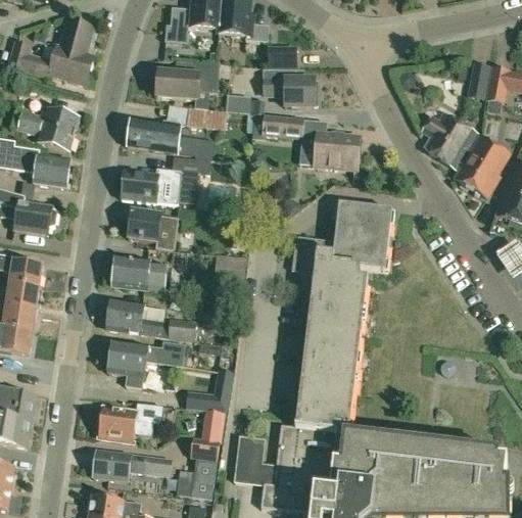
[(192,0),(191,8),(172,6),(170,25),(165,24),(164,41),(165,41),(165,40),(165,39),(167,25),(218,29),(217,45),(218,45),(219,33),(221,0),(192,0)]
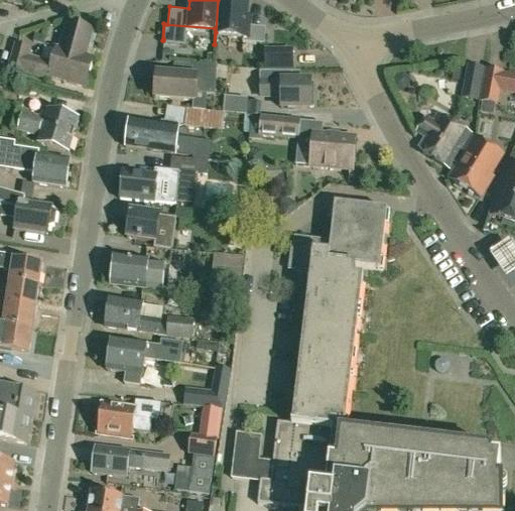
[(218,0),(216,32),(242,34),(242,38),(263,40),(264,24),(245,22),(246,0),(218,0)]
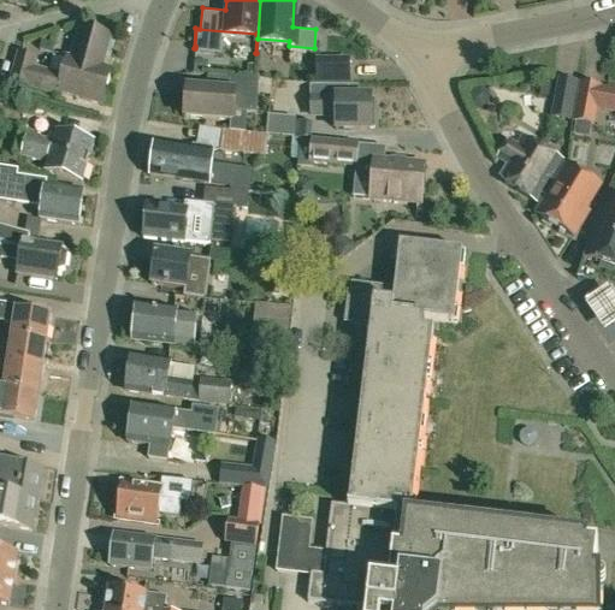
[(101,61),(111,31),(81,22),(71,53),(66,52),(66,53),(66,54),(61,69),(35,61),(37,53),(16,47),(7,73),(59,89),(60,86),(99,98),(110,64),(101,61)]
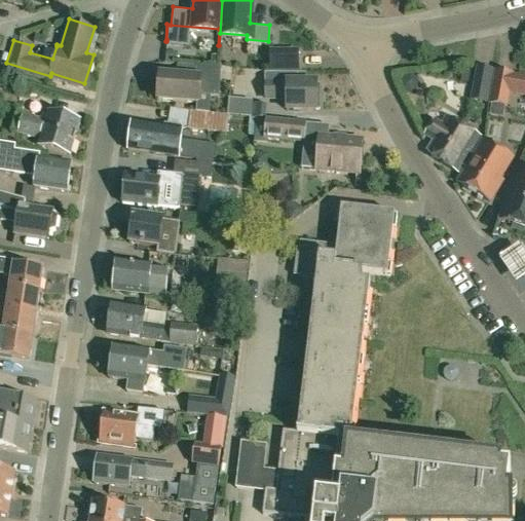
[(57,45),(57,44),(59,38),(35,31),(33,38),(57,46),(57,45)]
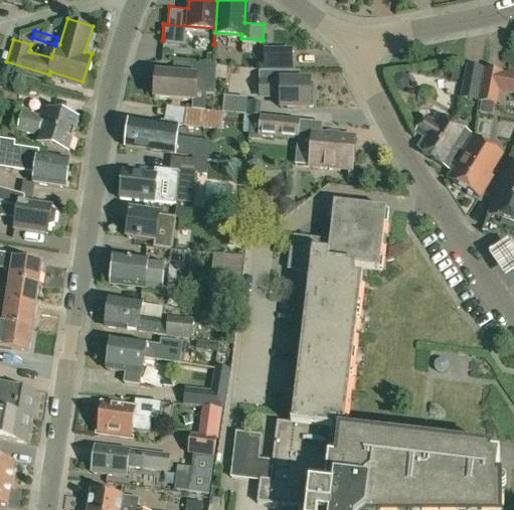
[(264,64),(290,64),(290,46),(264,46),(264,64)]
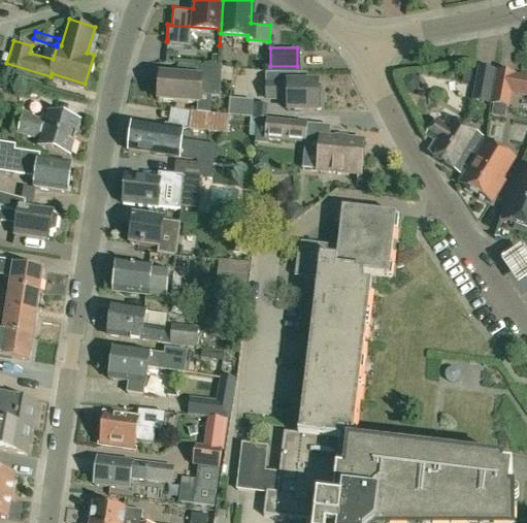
[(468,78),(471,63),(463,61),(461,76),(468,78)]
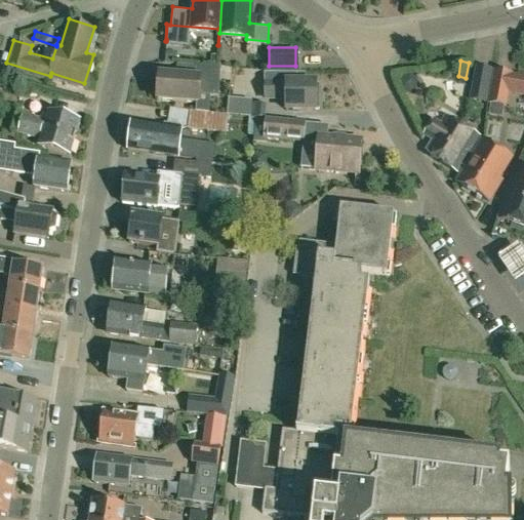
[(217,92),(219,64),(195,62),(194,75),(159,72),(157,95),(197,100),(198,91),(217,92)]
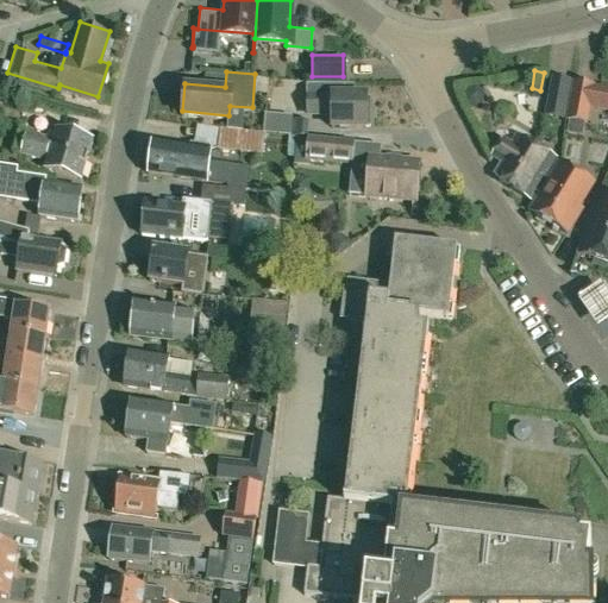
[(563,114),(570,75),(550,71),(543,111),(563,114)]
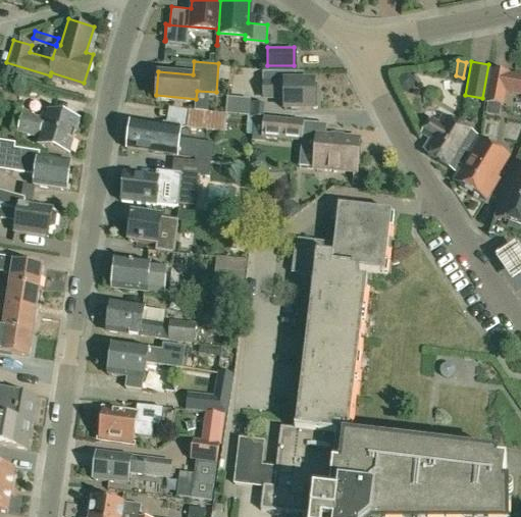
[(225,78),(240,80),(241,66),(226,64),(225,78)]
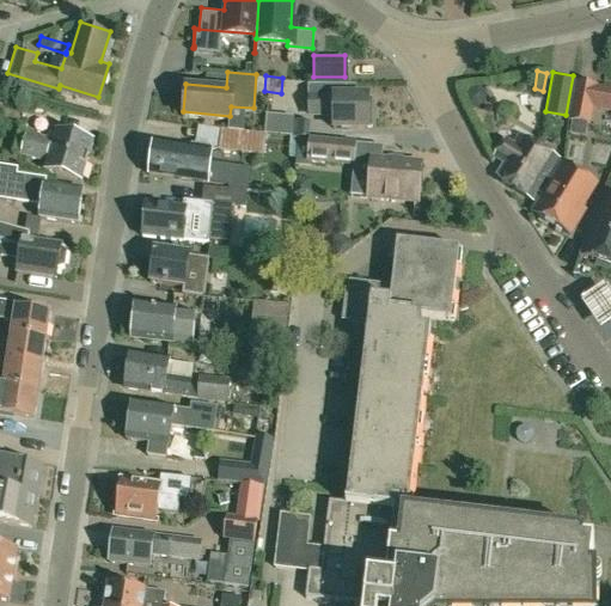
[(590,118),(597,79),(574,75),(567,115),(569,115),(567,133),(582,135),(586,118),(590,118)]
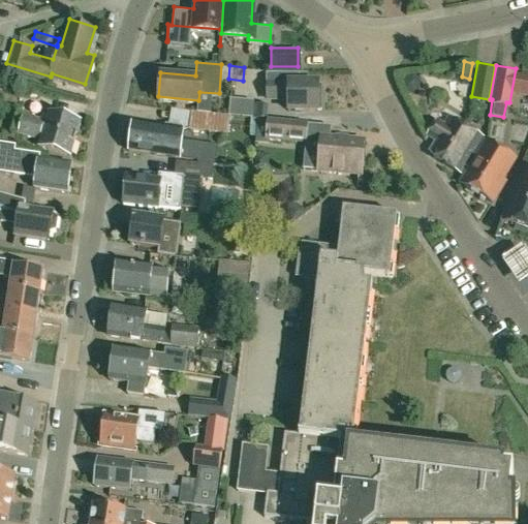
[(317,92),(317,80),(306,80),(306,70),(266,70),(265,95),(287,96),(287,106),(317,106),(320,106),(320,92),(317,92)]
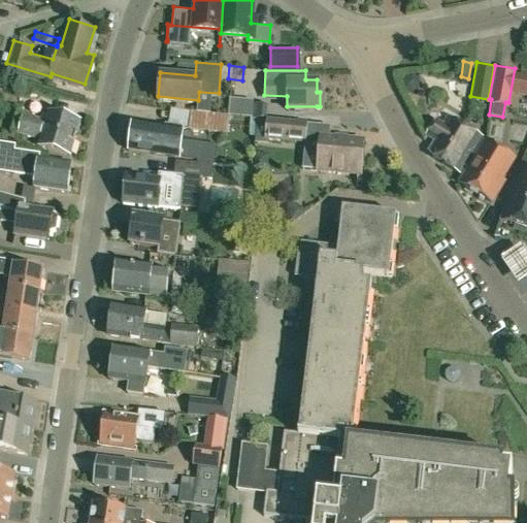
[(252,100),(253,97),(229,95),(227,110),(251,112),(252,100)]
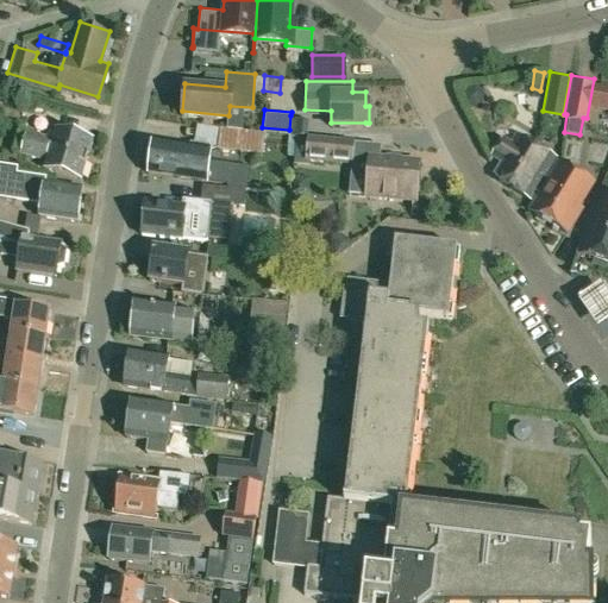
[(306,117),(290,115),(289,130),(305,132),(306,117)]
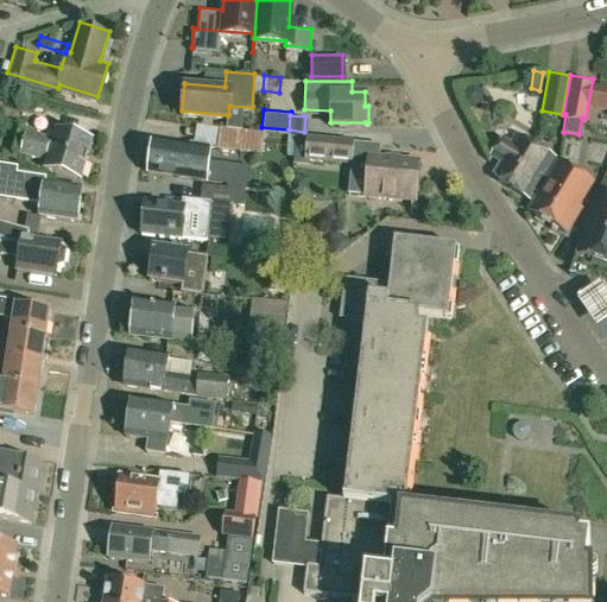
[(259,149),(260,128),(217,124),(215,145),(259,149)]
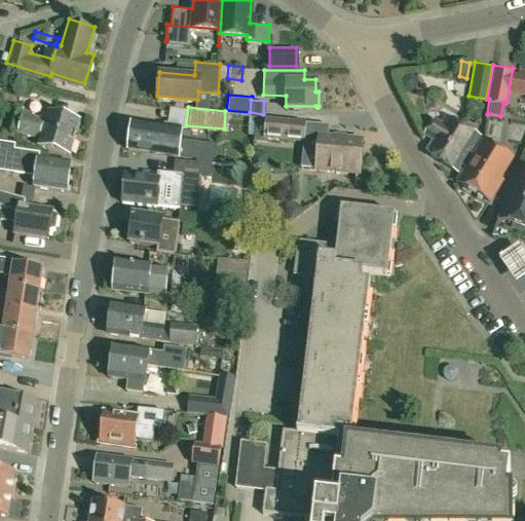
[(20,120),(74,134),(78,117),(47,108),(44,118),(22,112),(20,120)]
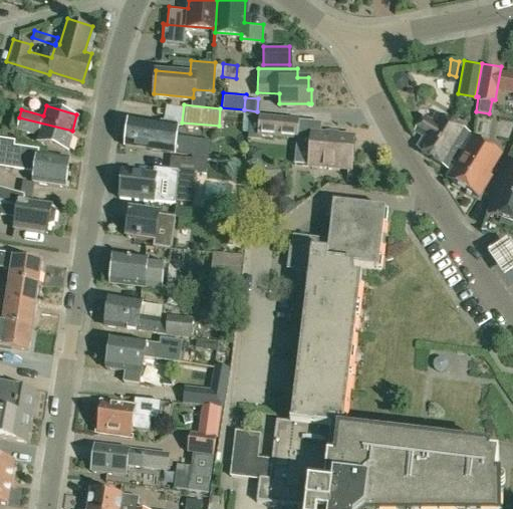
[(470,130),(436,109),(431,117),(424,112),(415,129),(428,136),(420,149),(449,165),(470,130)]
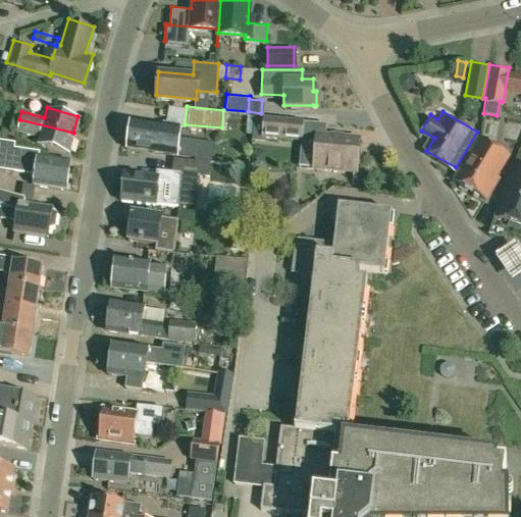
[(301,139),(303,117),(262,113),(260,135),(264,135),(297,137),(297,139),(301,139)]
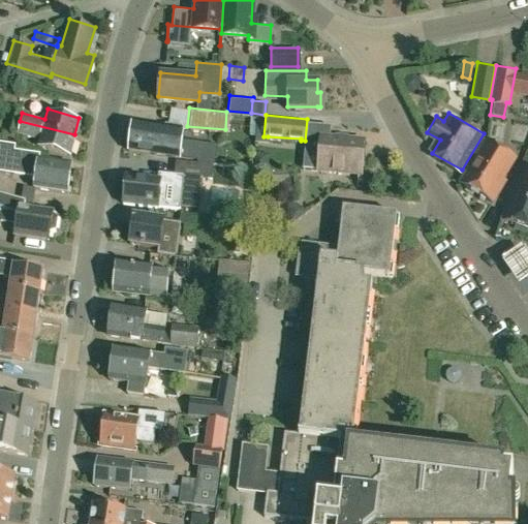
[(163,124),(132,119),(128,146),(179,153),(179,154),(200,157),(203,140),(181,135),(182,127),(181,122),(163,120),(163,124)]
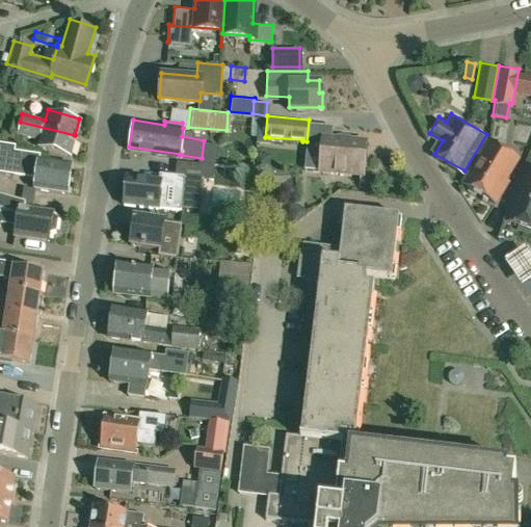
[(71,153),(75,135),(20,122),(18,130),(40,136),(38,143),(71,153)]
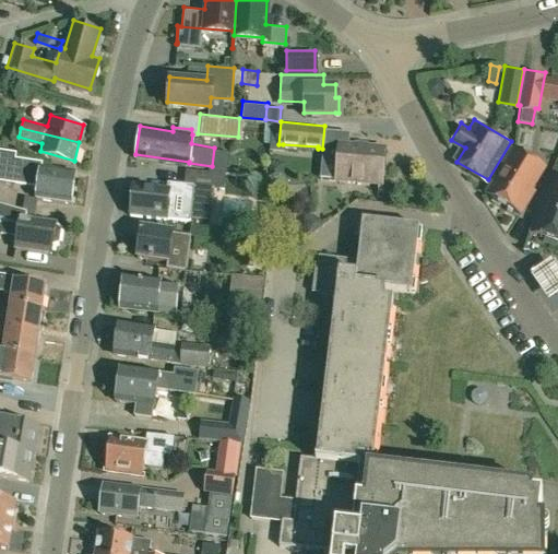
[(339,143),(329,142),(327,158),(337,160),(335,176),(380,180),(383,146),(339,142),(339,143)]
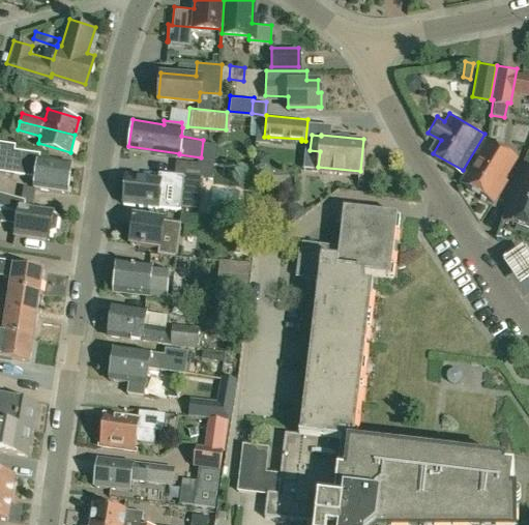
[(492,198),(505,177),(502,175),(516,154),(488,138),(462,179),(492,198)]
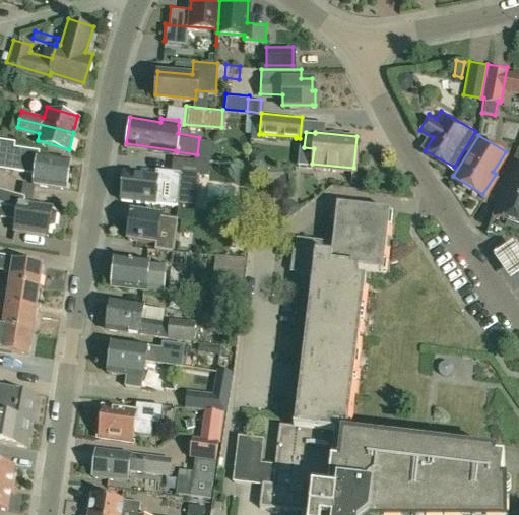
[(0,165),(34,170),(31,180),(65,185),(69,157),(38,152),(39,148),(13,144),(14,139),(0,136),(0,165)]
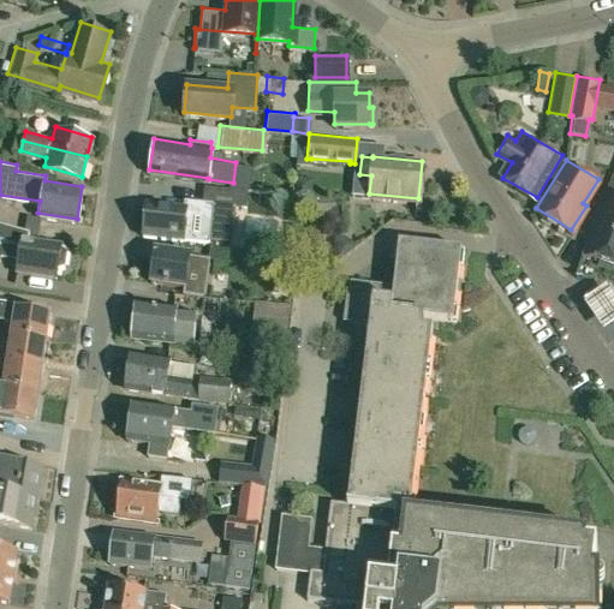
[(309,191),(310,177),(294,175),(293,190),(309,191)]
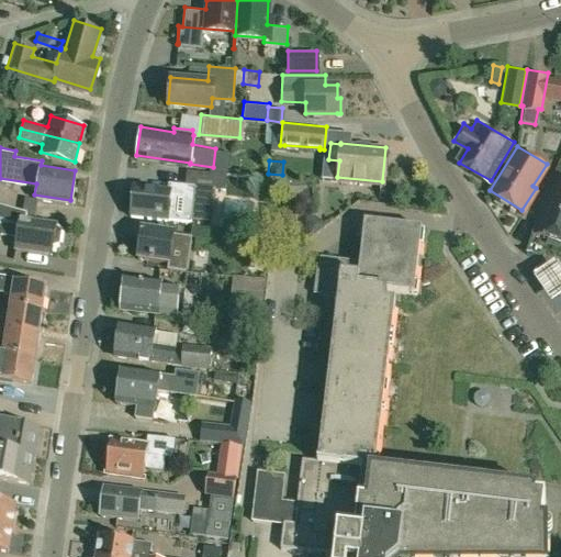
[(224,187),(225,170),(186,167),(183,182),(193,184),(224,187)]
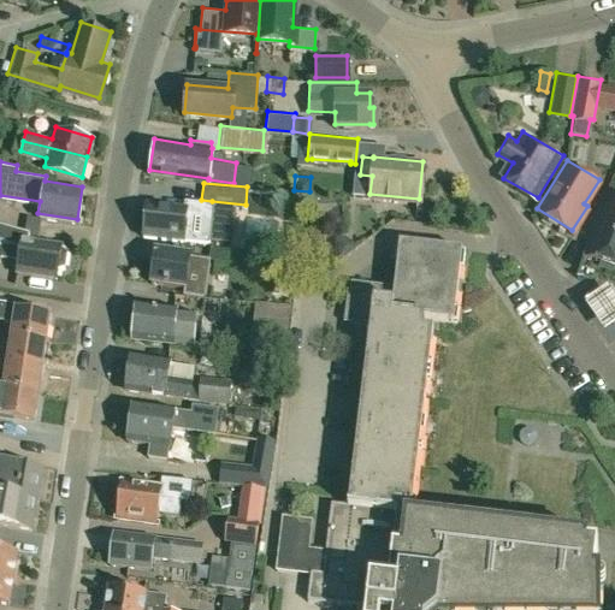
[(256,211),(291,212),(293,190),(256,189),(256,211)]
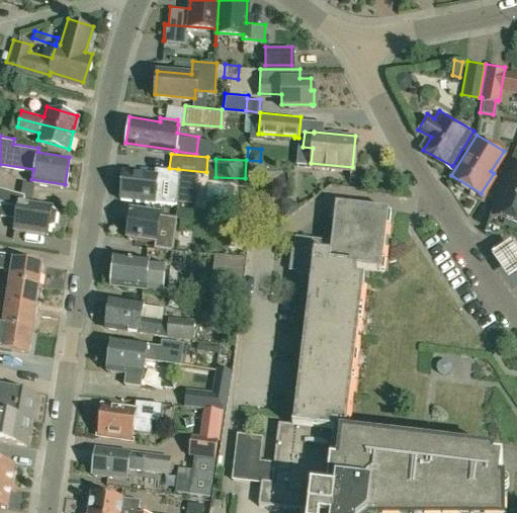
[(516,221),(516,163),(508,160),(491,211),(516,221)]
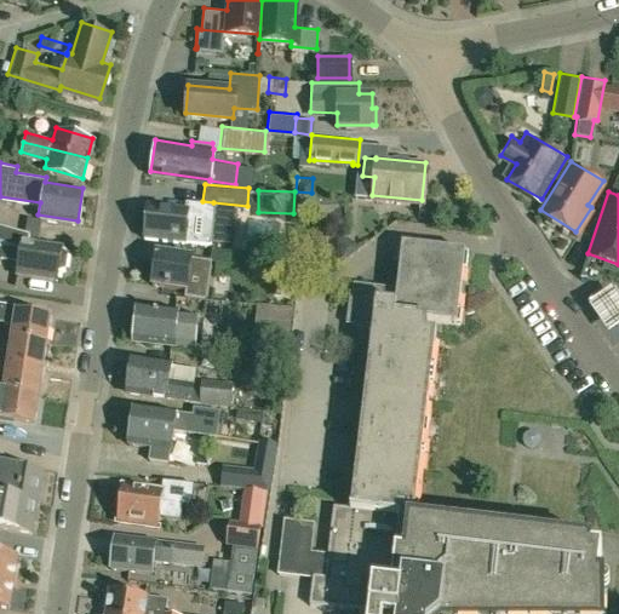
[(213,202),(202,201),(185,200),(184,205),(148,201),(144,235),(183,239),(210,241),(213,202)]
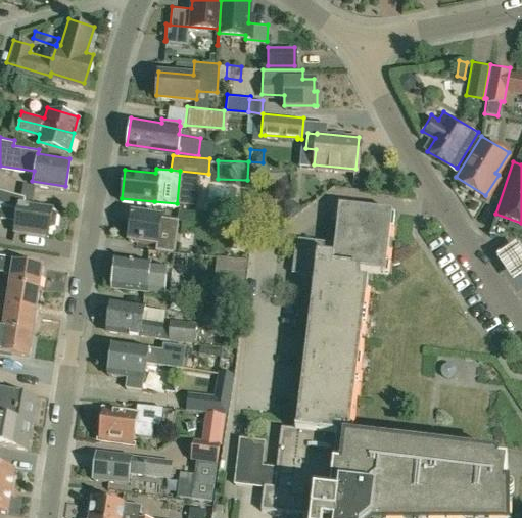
[(286,185),(285,169),(271,170),(271,186),(286,185)]
